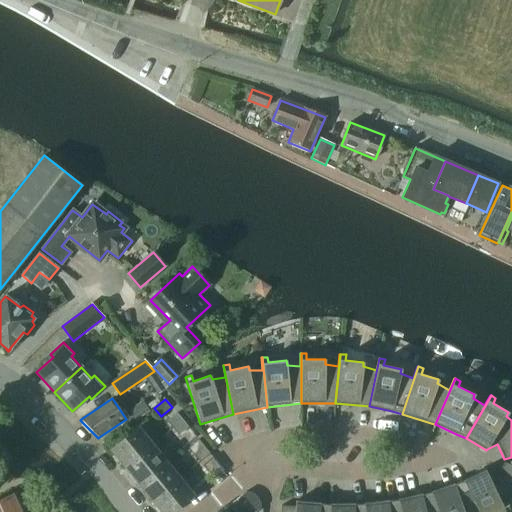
[(143,402),(128,413),(132,417),(126,421),(128,425),(149,410),(143,402)]
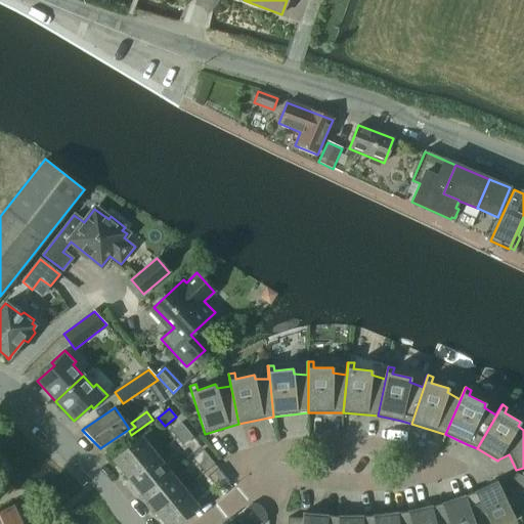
[(170,432),(176,439),(186,430),(181,423),(170,432)]
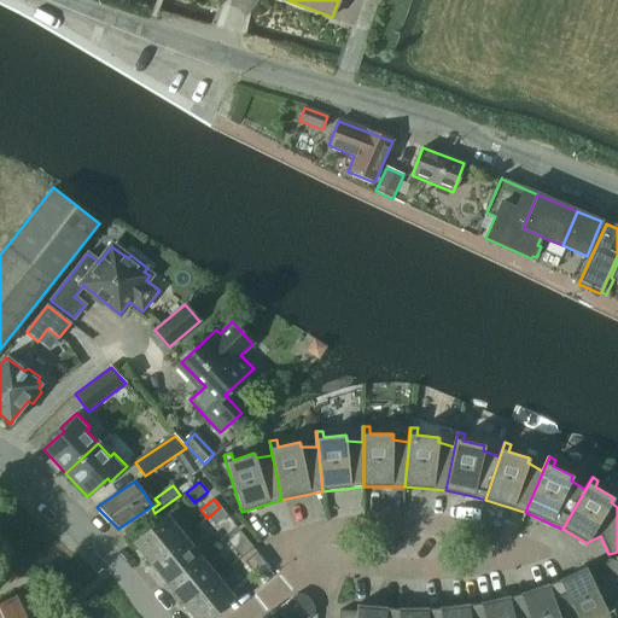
[(220,507),(208,518),(215,526),(227,516),(220,507)]
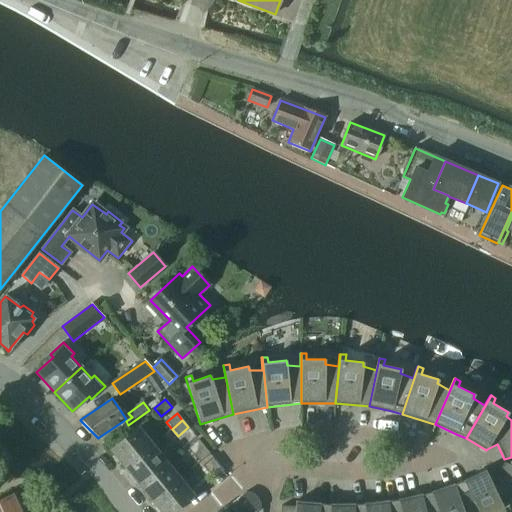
[(137,428),(112,449),(126,466),(151,446),(137,428)]
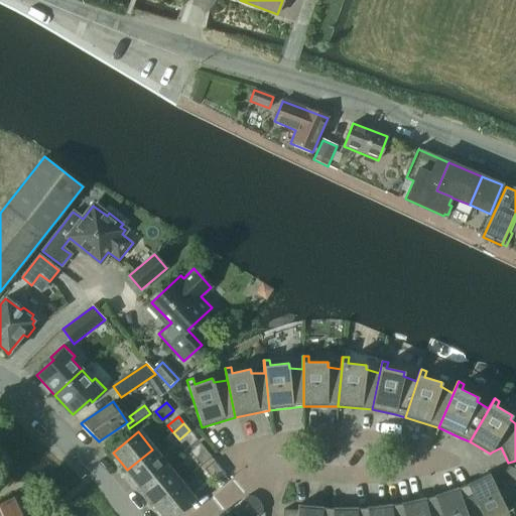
[(189,452),(196,459),(206,450),(200,443),(189,452)]
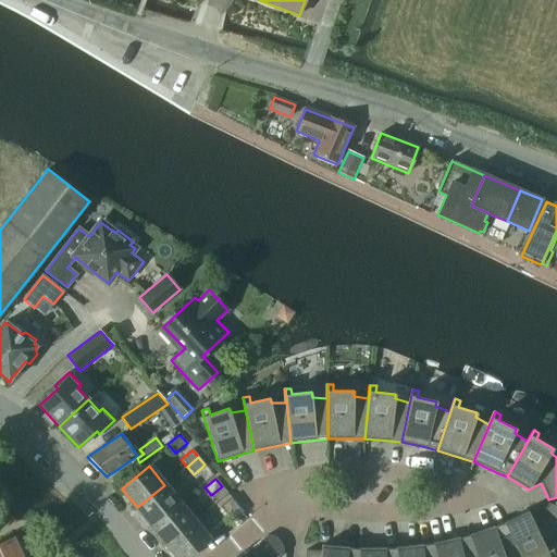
[(164,485),(137,507),(151,525),(180,504),(185,498),(171,480),(164,485)]
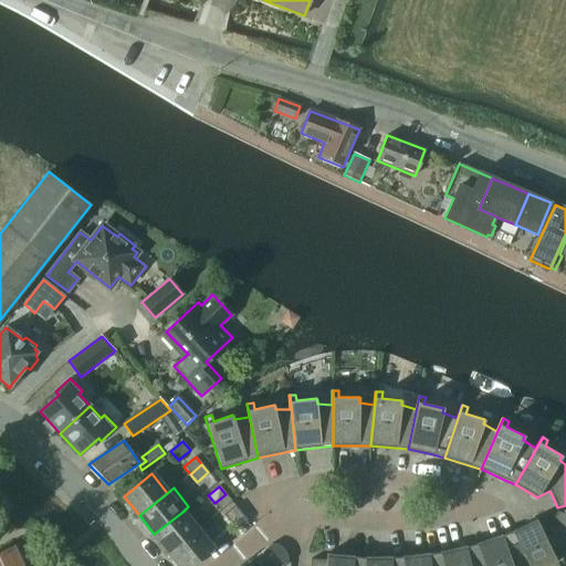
[(226,494),(215,503),(220,511),(231,502),(226,494)]
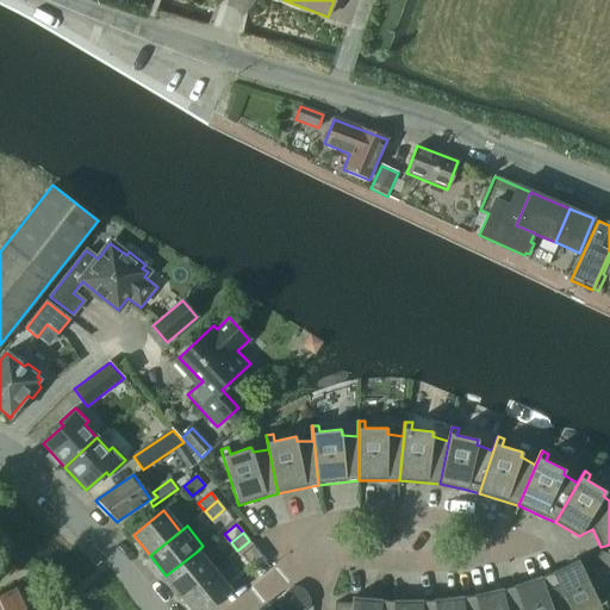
[(241,555),(254,572),(267,561),(253,545),(241,555)]
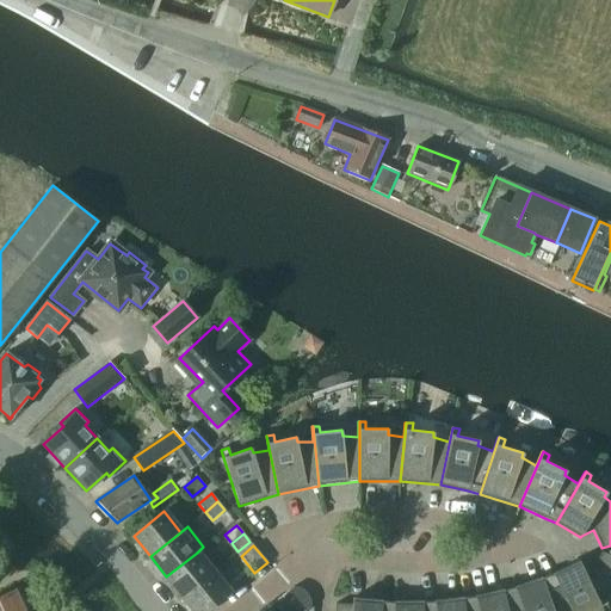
[(197,553),(166,576),(183,597),(213,572),(197,553)]
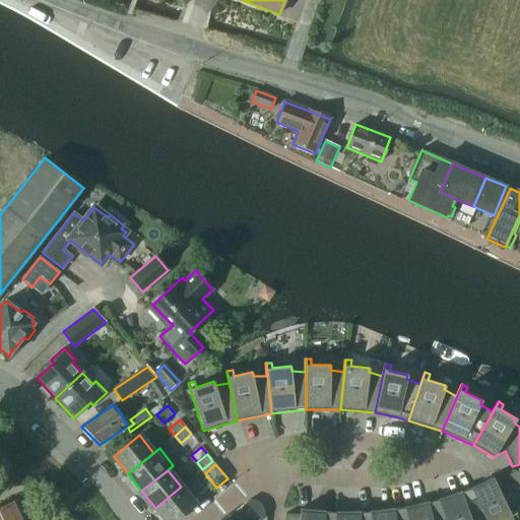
[(493,477),(471,488),(485,519),(507,519),(512,518),(510,514),(519,507),(519,472),(512,470),(504,484),(494,479),(493,477)]
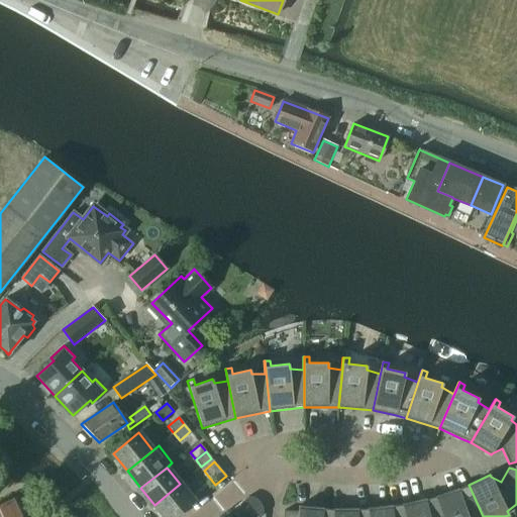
[(180,484),(154,505),(164,516),(175,516),(194,502),(180,484)]
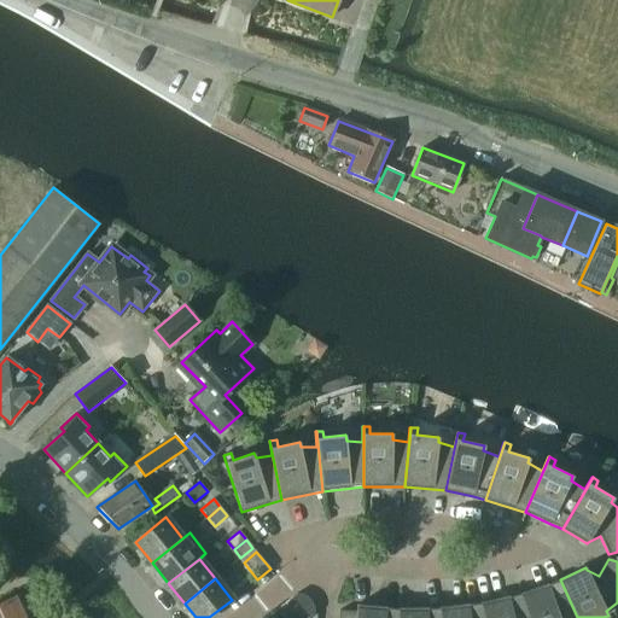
[(577,617),(560,579),(520,593),(529,617),(577,617)]
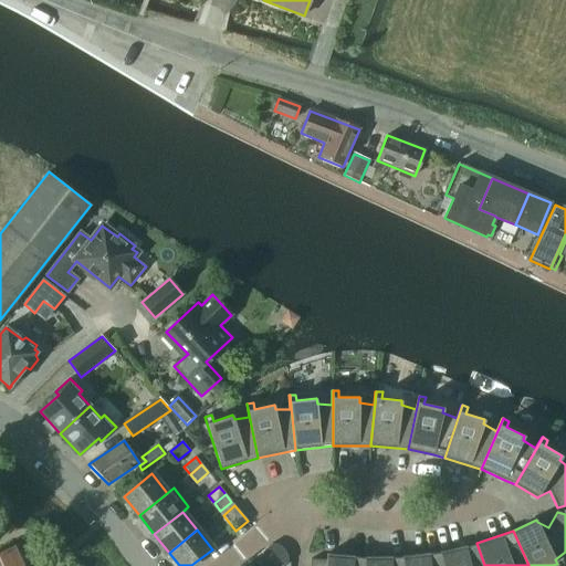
[(484,565),(477,543),(440,552),(442,565),(484,565)]
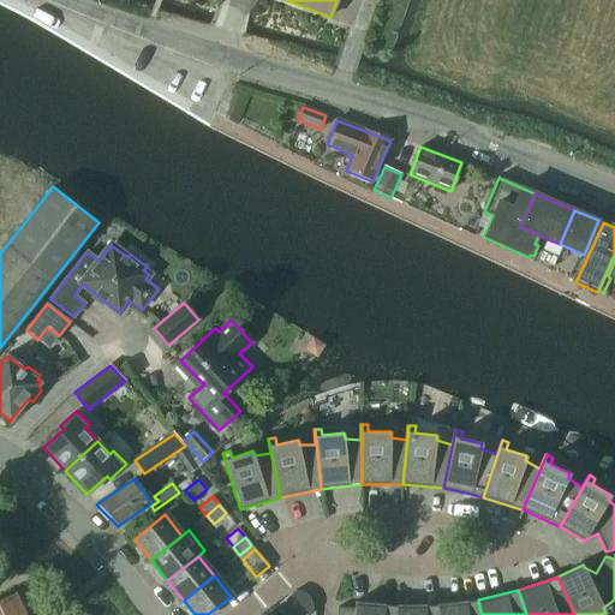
[(290,595),(306,614),(308,614),(312,611),(312,610),(312,607),(311,604),(311,602),(309,599),(308,597),(306,596),(305,595),(303,592),(299,591),(296,591),(294,591),(290,595)]
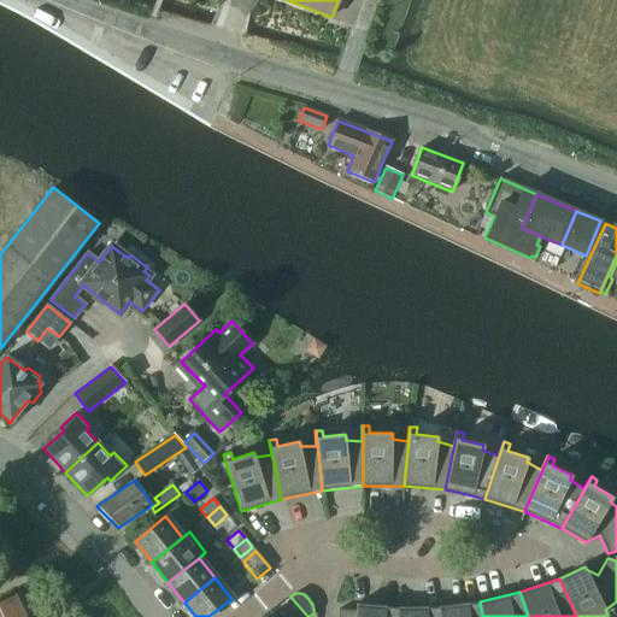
[(0,601),(0,616),(22,616),(12,597),(0,601)]
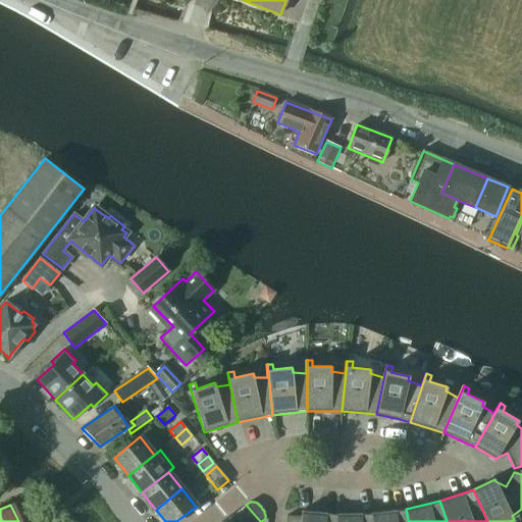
[(408,521),(406,509),(371,513),(371,521),(408,521)]
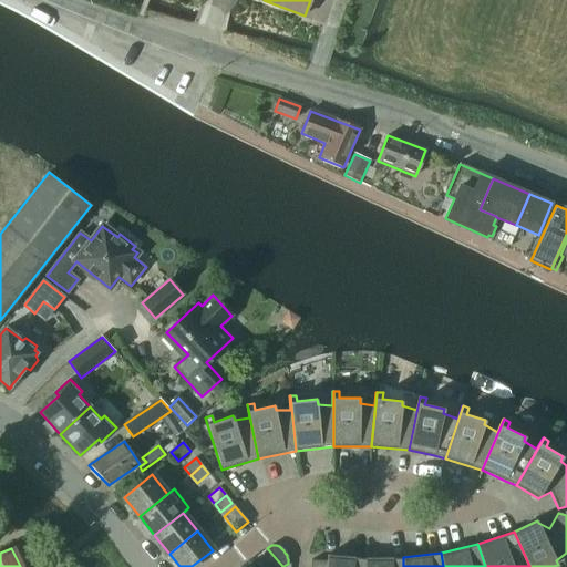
[(366,566),(366,558),(327,555),(327,562),(311,560),(310,565),(310,566),(366,566)]
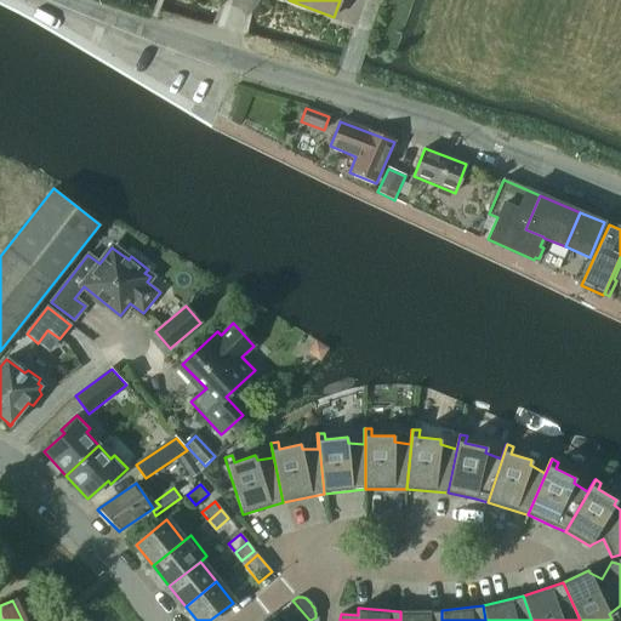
[(442,620),(442,610),(400,611),(400,620),(442,620)]
